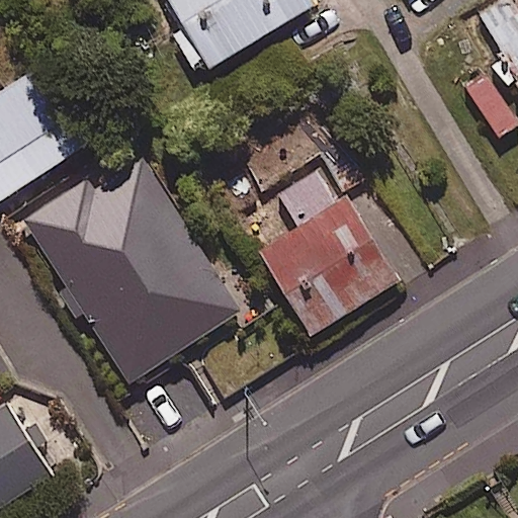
[(313,4),(310,0),(164,0),(182,31),(174,36),(195,73),(313,4)]
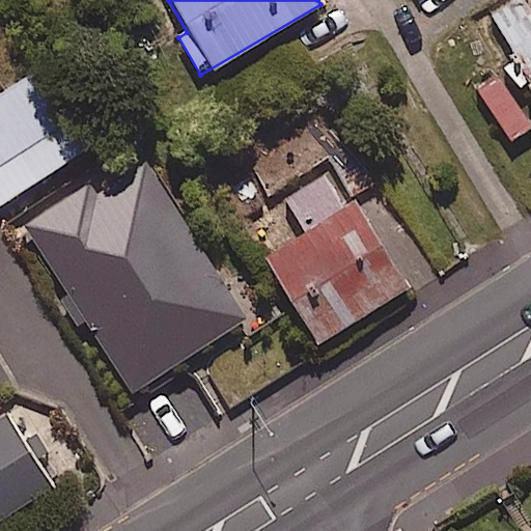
[(530,15),(521,0),(512,0),(492,14),(530,75),(530,15)]
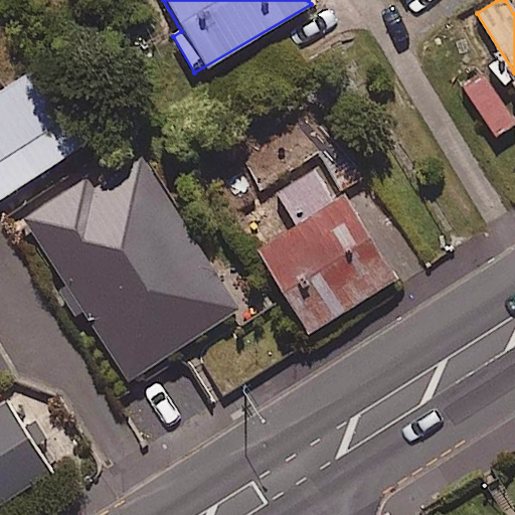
[(73,102),(48,61),(0,92),(0,196),(96,136),(73,102)]
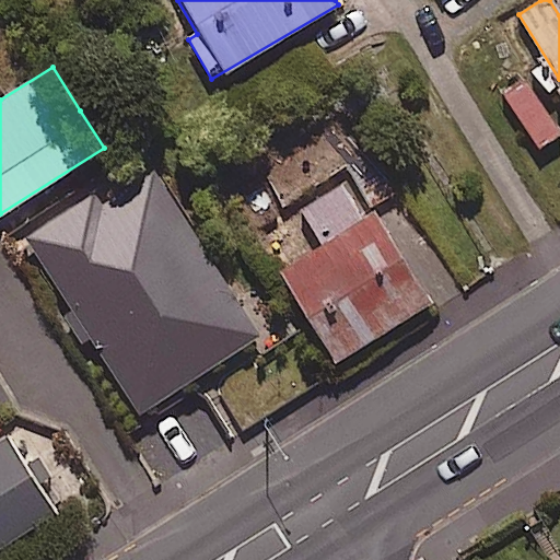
[(558,131),(526,83),(505,96),(538,146),(558,131)]
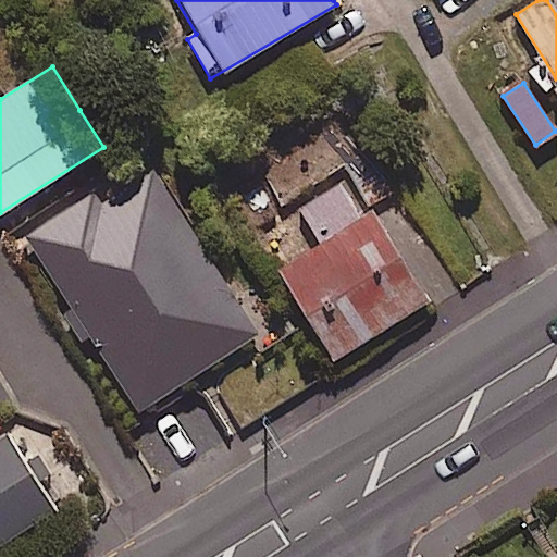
[(399,187),(380,153),(348,172),(369,206),(399,187)]
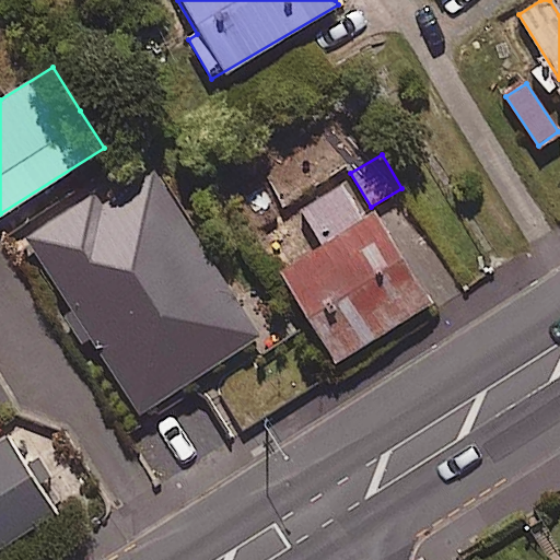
[(257,336),(151,167),(98,200),(94,194),(26,236),(137,412),(257,336)]
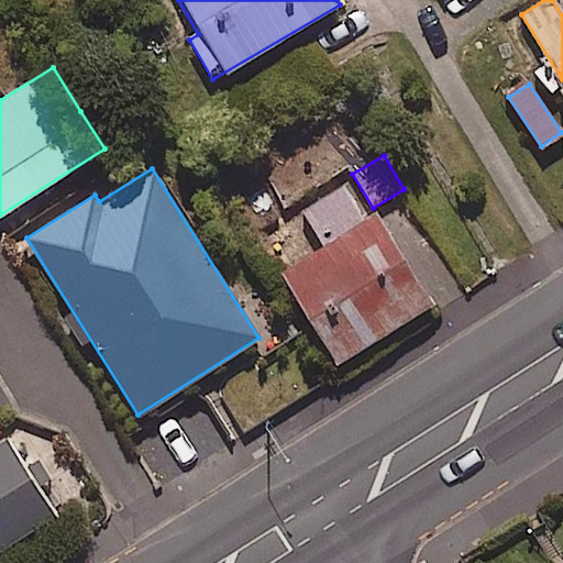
[(363,220),(342,186),(304,210),(326,244),(278,273),(335,363),(431,302),(375,212),(363,220)]
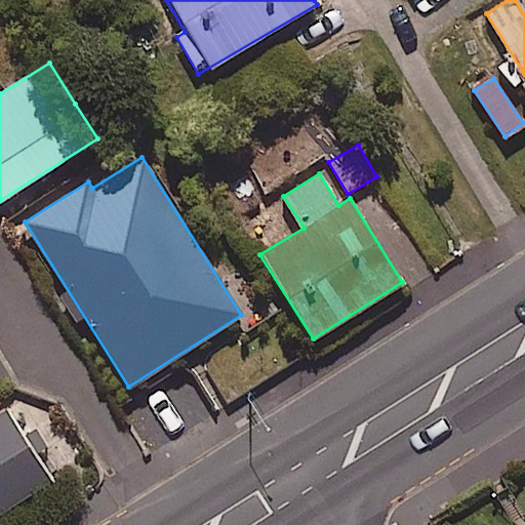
[(0,516),(51,483),(6,411),(0,414),(0,516)]
